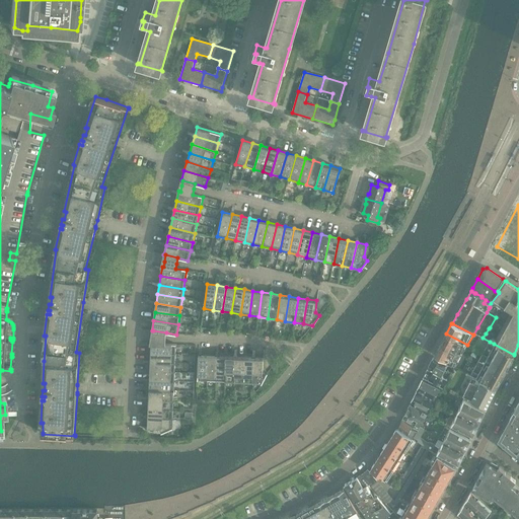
[(166,332),(153,330),(153,338),(153,344),(151,344),(151,353),(175,354),(176,345),(165,344),(166,338),(166,332)]
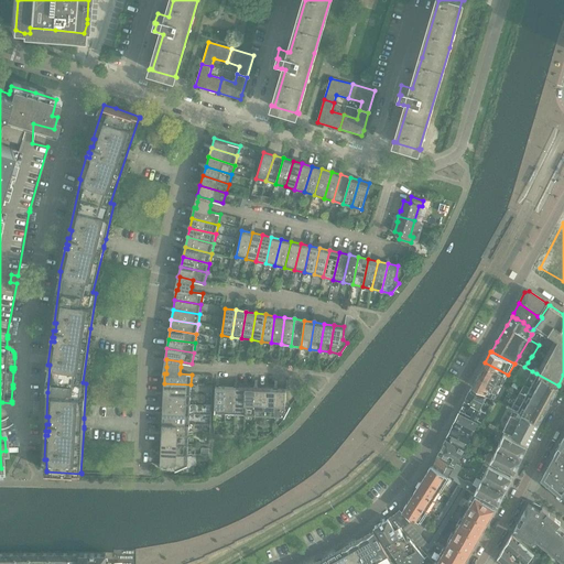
[(479,375),(502,386),(508,375),(485,362),(479,375)]
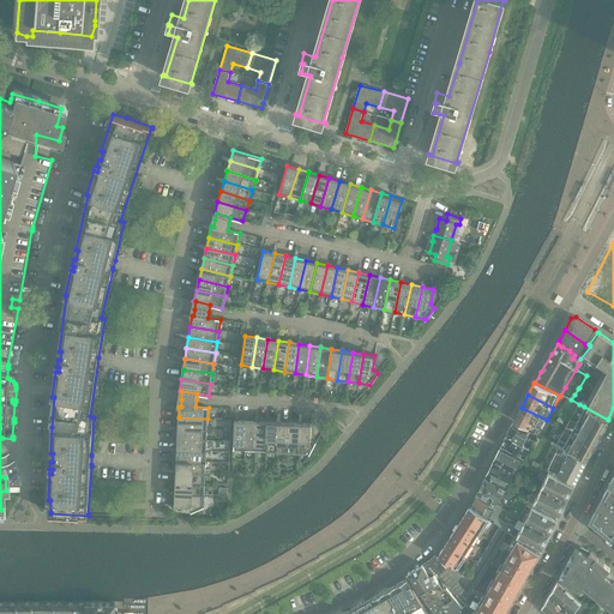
[(571,419),(600,434),(608,420),(584,407),(579,404),(571,399),(567,398),(559,414),(571,419)]
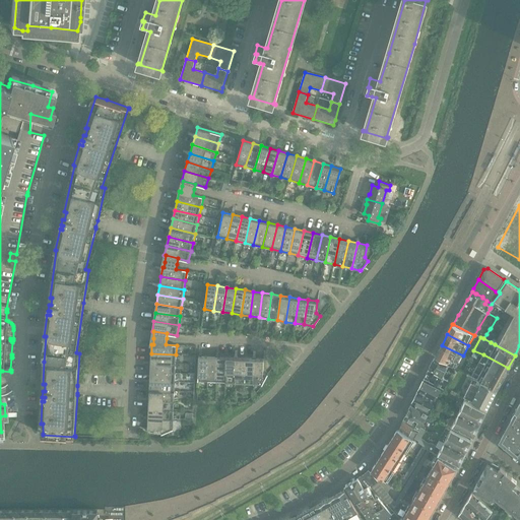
[(463,355),(442,345),(436,355),(457,367),(463,355)]
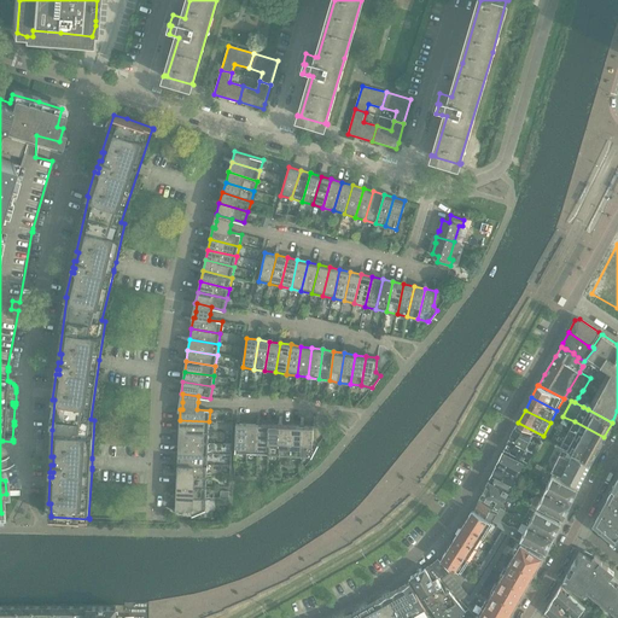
[(179,431),(209,432),(209,421),(180,420),(179,431)]
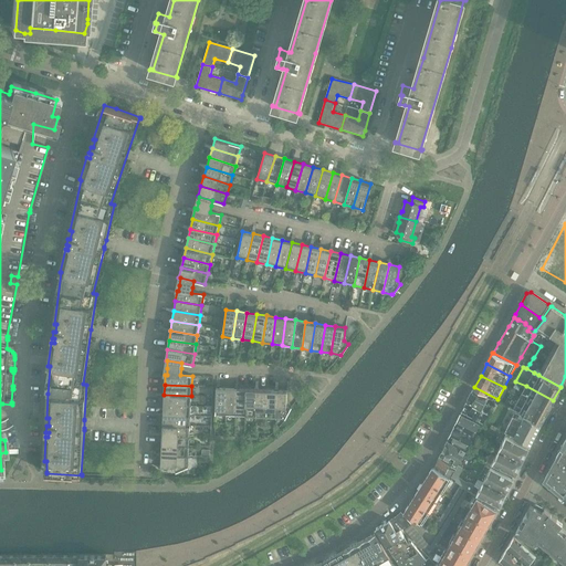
[(520,398),(547,411),(553,400),(526,386),(520,398)]
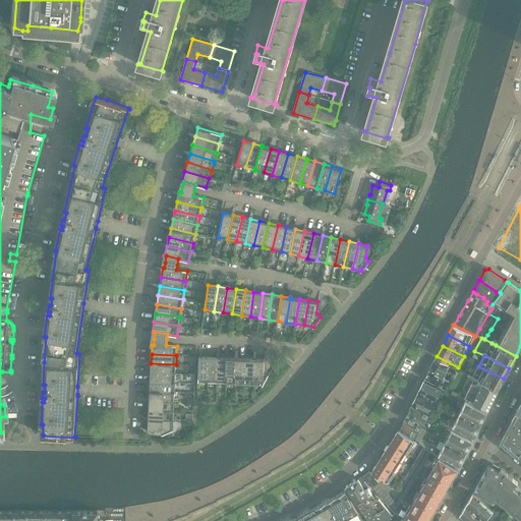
[(198,382),(208,383),(209,357),(199,356),(198,382)]
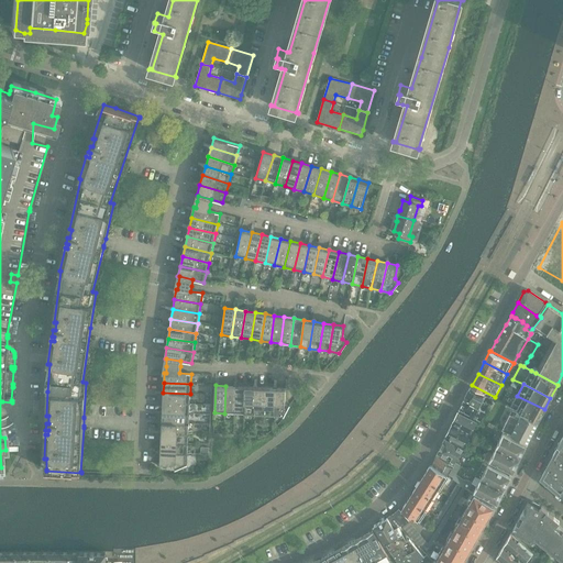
[(235,386),(225,386),(224,414),(234,414),(235,386)]
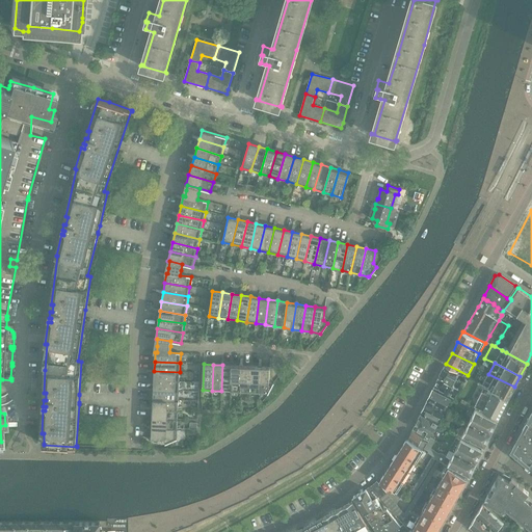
[(221,391),(231,391),(232,366),(222,365),(221,391)]
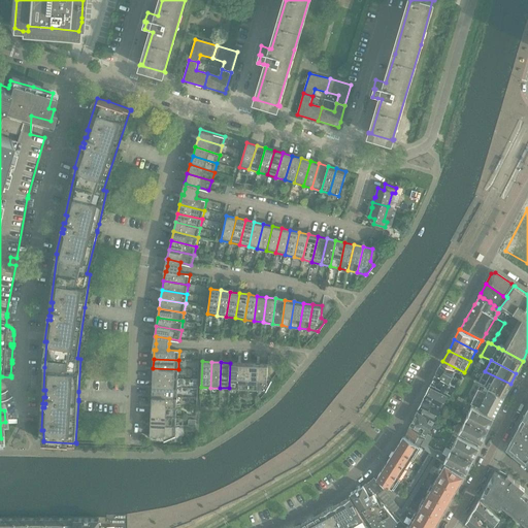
[(229,388),(238,389),(239,363),(230,363),(229,388)]
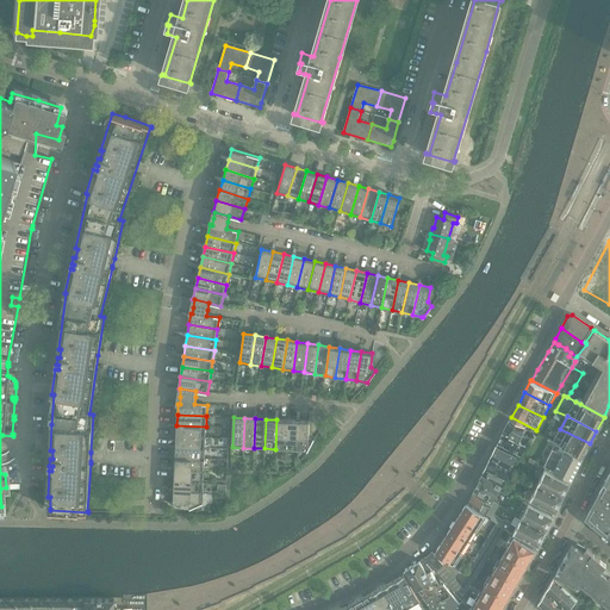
[(277,419),(275,449),(286,449),(287,419),(277,419)]
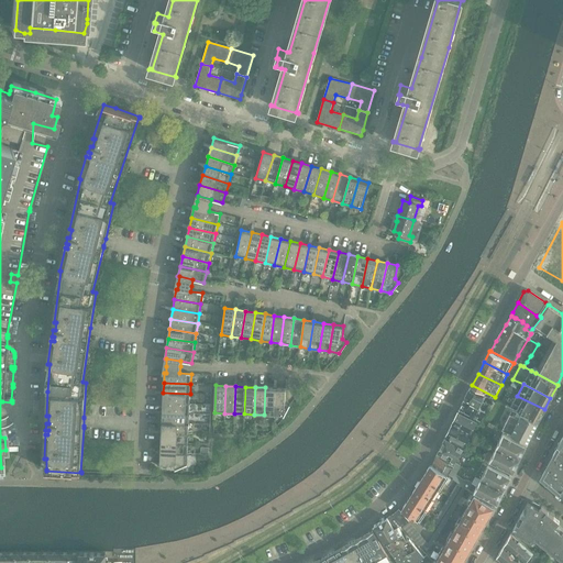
[(275,388),(265,387),(264,415),(274,415),(275,388)]
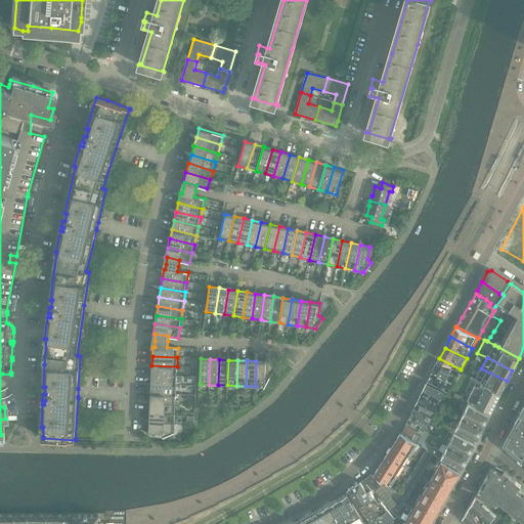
[(428,381),(448,391),(455,378),(449,375),(452,367),(438,360),(428,381)]
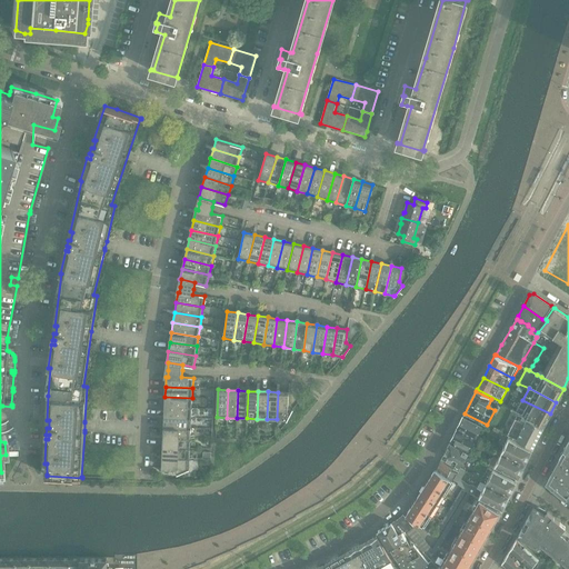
[(278,392),(277,419),(287,419),(287,420),(293,408),(288,406),(289,392),(278,392)]
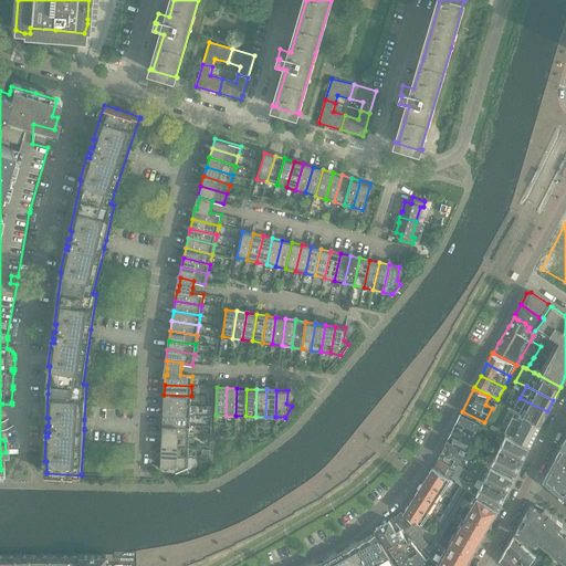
[(191,396),(164,395),(164,405),(191,406),(191,396)]
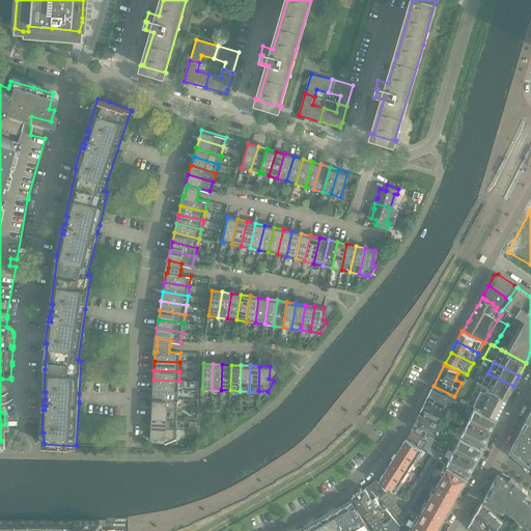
[(493,389),(507,395),(513,386),(487,373),(482,384),(493,389)]
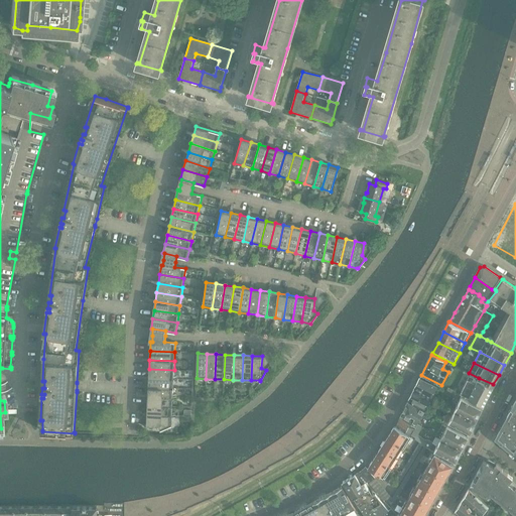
[(149,378),(173,379),(174,370),(149,369),(149,378)]
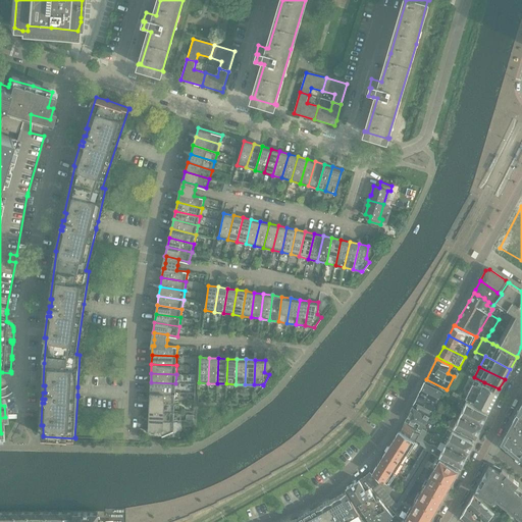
[(466,400),(487,410),(488,411),(493,400),(498,392),(499,388),(484,382),(474,377),(470,376),(469,379),(471,380),(470,381),(474,383),(466,400)]
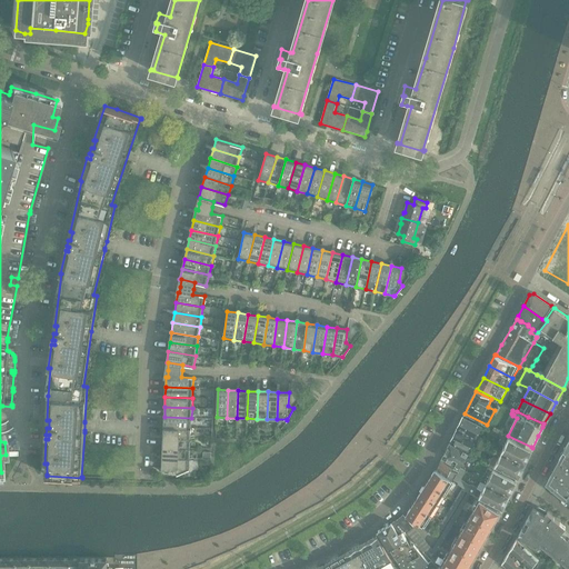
[(457,428),(477,439),(483,427),(463,416),(457,428)]
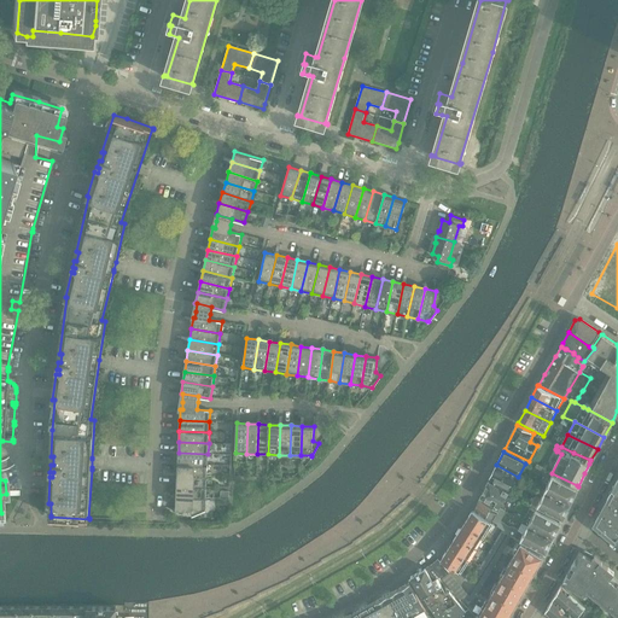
[(179,453),(178,464),(208,465),(208,454),(179,453)]
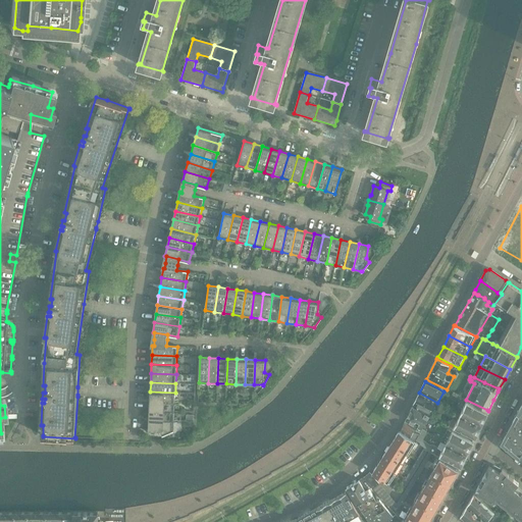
[(150,392),(150,401),(174,402),(175,393),(150,392)]
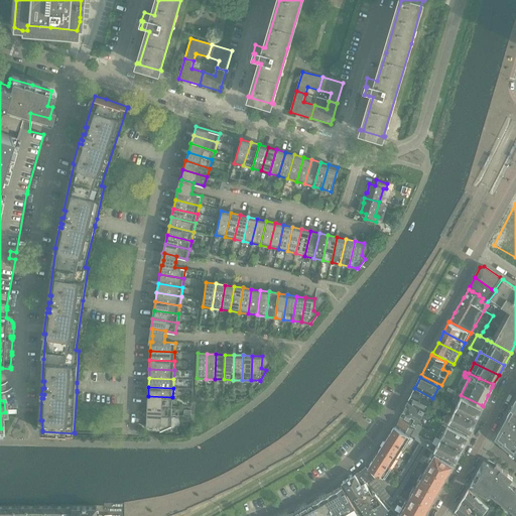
[(432,398),(414,388),(409,398),(426,408),(432,398)]
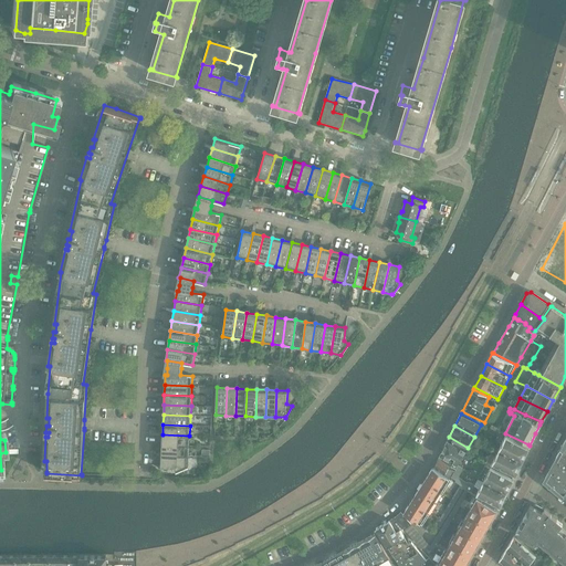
[(502,432),(494,448),(502,452),(521,462),(528,448),(527,447),(528,444),(505,433),(502,432)]
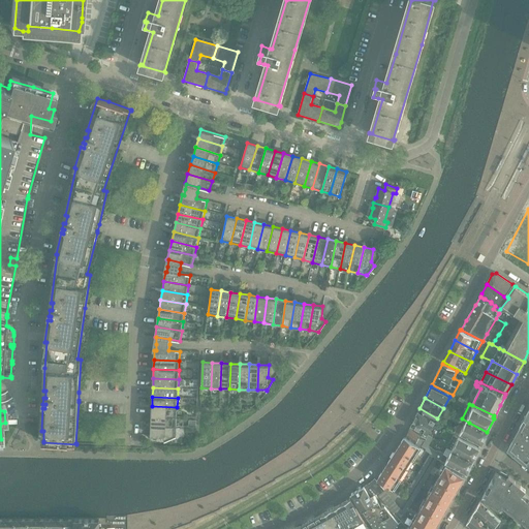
[(177,407),(152,406),(151,415),(177,416),(177,407)]
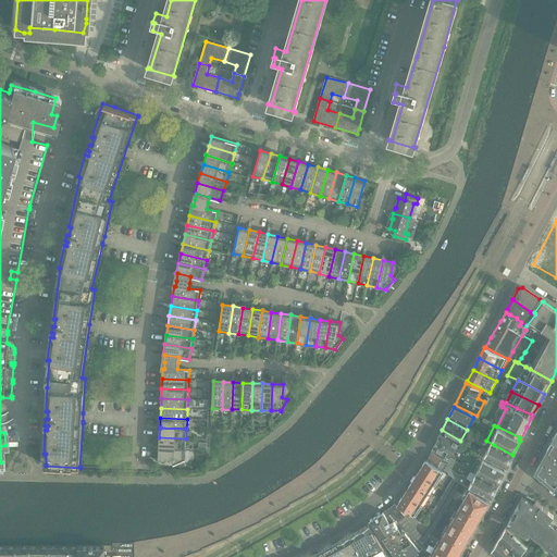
[(449,460),(450,459),(458,445),(441,433),(433,447),(433,448),(442,454),(444,448),(448,450),(445,458),(449,460)]
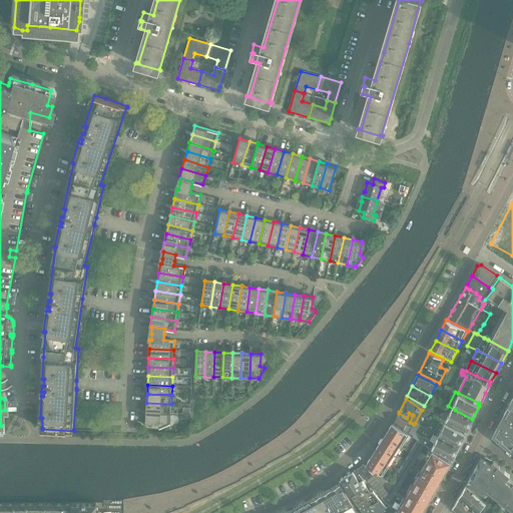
[(146,412),(171,413),(171,404),(146,403),(146,412)]
